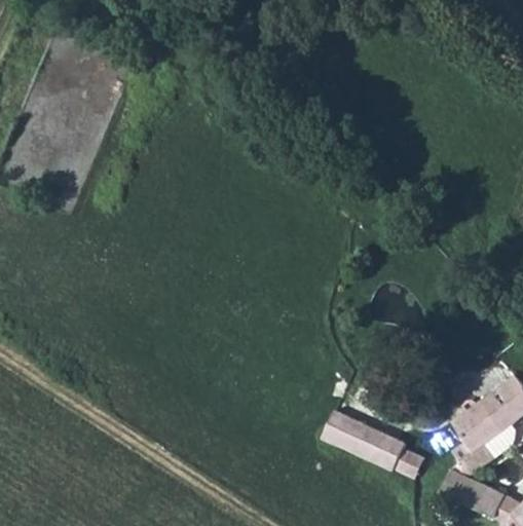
[(459,415),(449,422),(461,438),(473,450),(492,461),(503,456),(491,440),(520,418),(522,416),(522,385),(514,376),(476,404),(464,404),(460,406),(458,410),(459,415)]
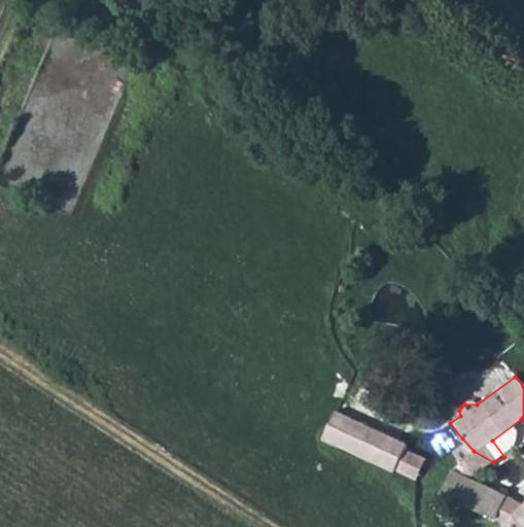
[(335,410),(321,441),(391,472),(405,441),(335,410)]
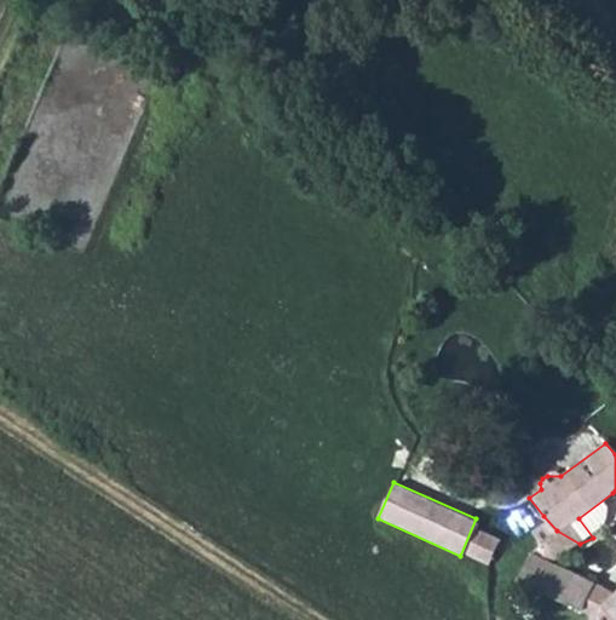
[(615,499),(612,493),(579,518),(593,538),(614,523),(615,517),(615,499)]
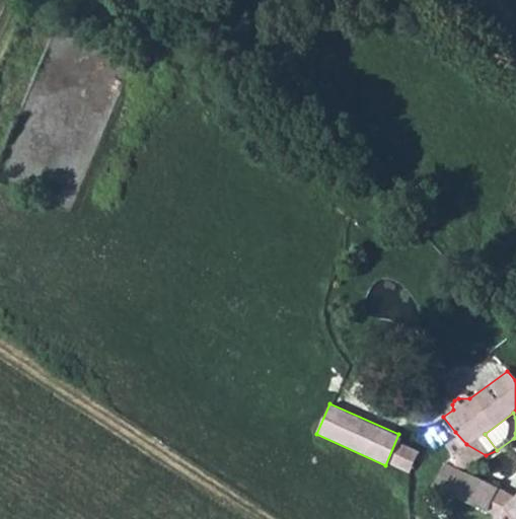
[(455,432),(442,442),(454,455),(466,444),(455,432)]
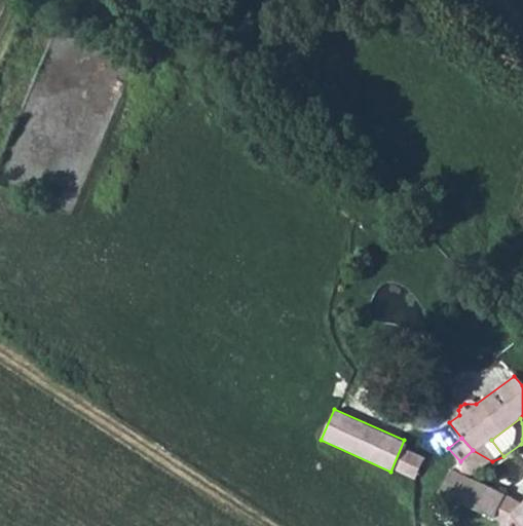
[(401,449),(390,472),(417,484),(427,461),(401,449)]
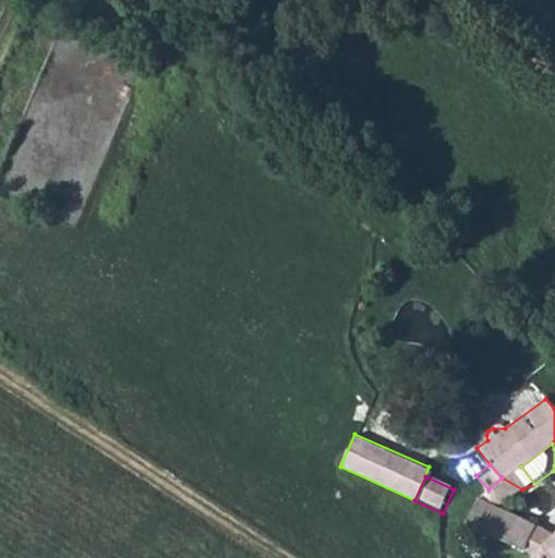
[(477,500),(465,523),(526,549),(539,520),(503,506),(525,492),(522,489),(502,477),(489,489),(477,500)]
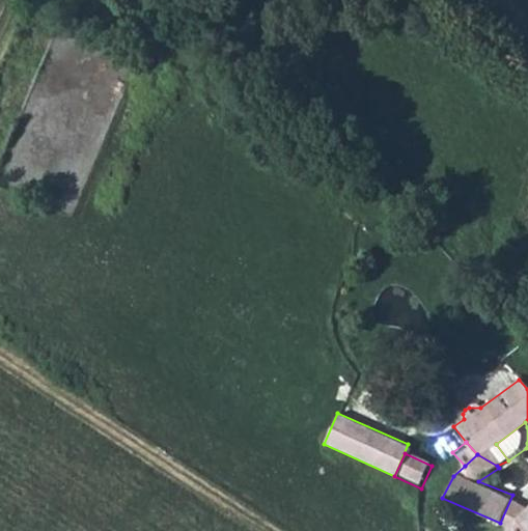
[(527,506),(518,518),(519,520),(527,529),(527,506)]
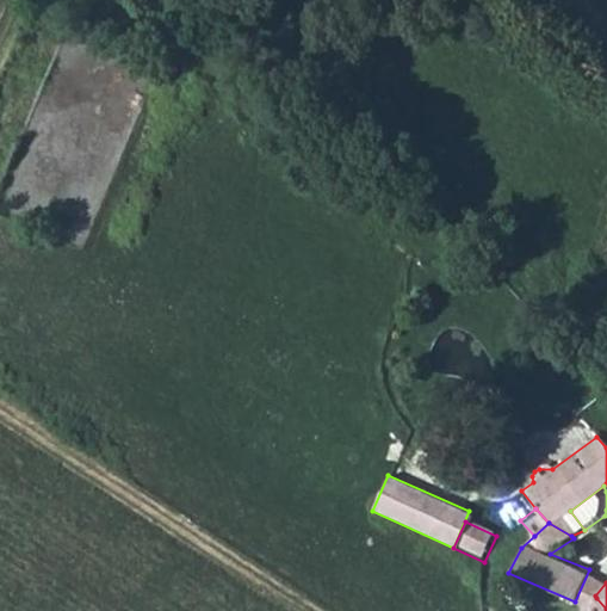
[(589,610),(606,610),(606,609),(596,598),(587,606),(589,610)]
